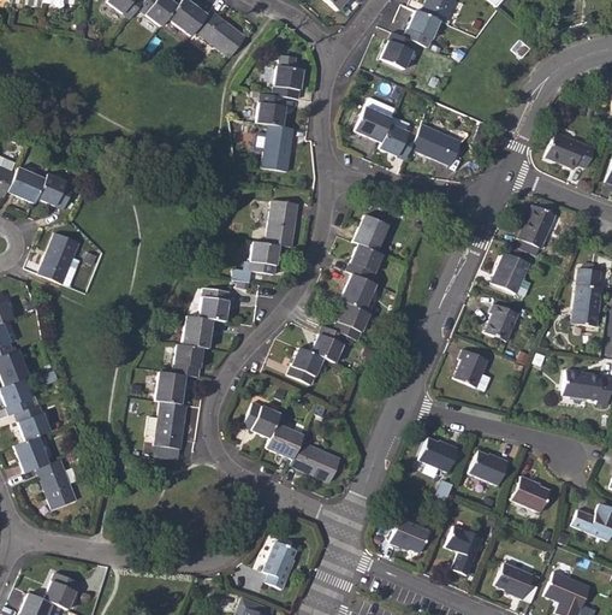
[(64,3),(64,0),(43,0),(43,3),(57,5),(58,7),(60,10),(64,10),(65,6),(64,3)]
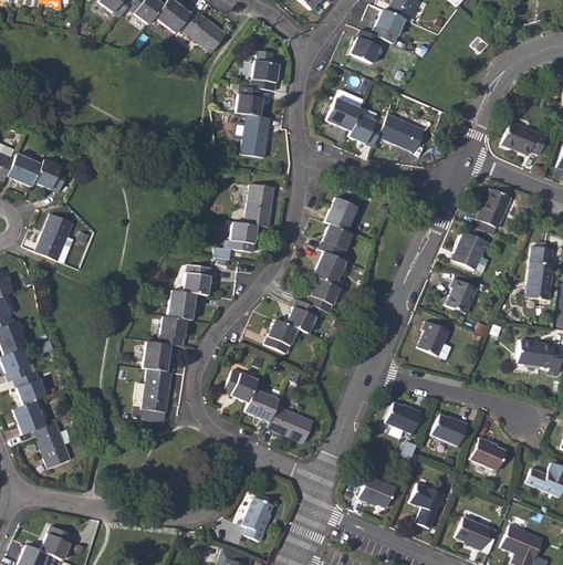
[(127,9),(133,0),(100,0),(98,2),(121,19),(127,9)]
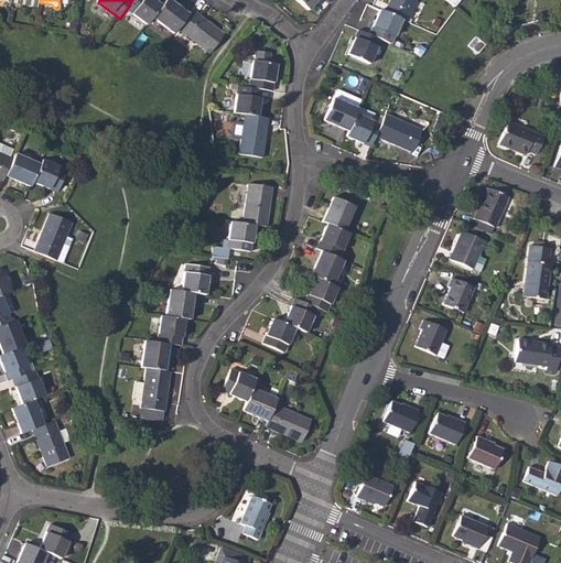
[(132,0),(127,9),(149,24),(154,18),(163,6),(155,0),(132,0)]
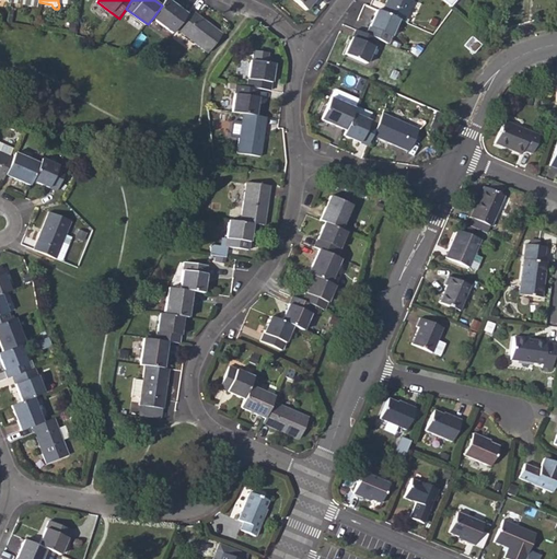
[(165,0),(162,6),(153,18),(174,33),(177,28),(188,13),(170,0),(165,0)]
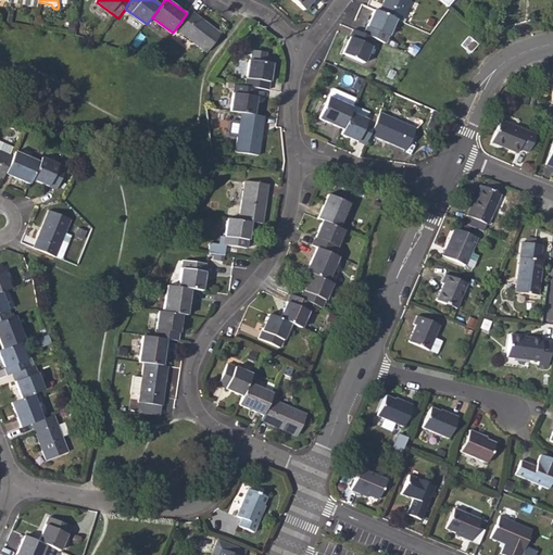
[(294,0),(305,9),(312,0),(294,0)]
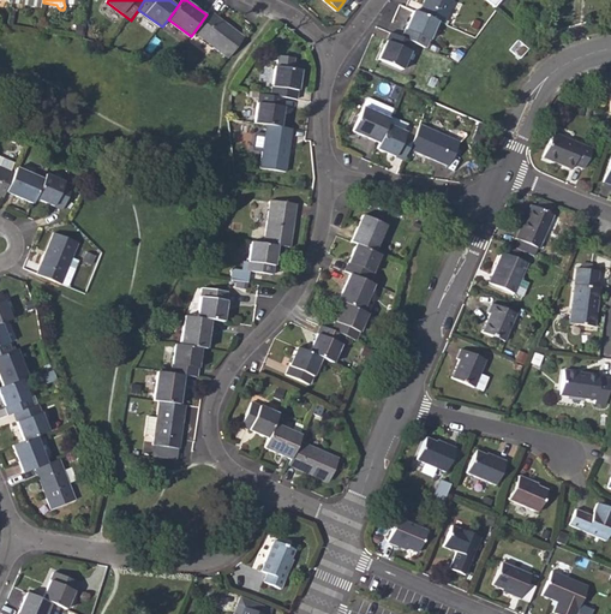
[(426,0),(421,12),(439,21),(445,23),(455,0),(426,0)]
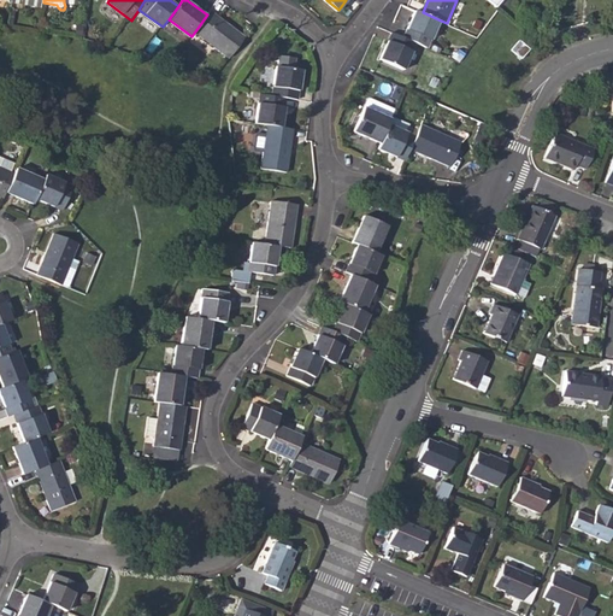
[(207,15),(195,31),(231,58),(247,36),(212,10),(207,15)]
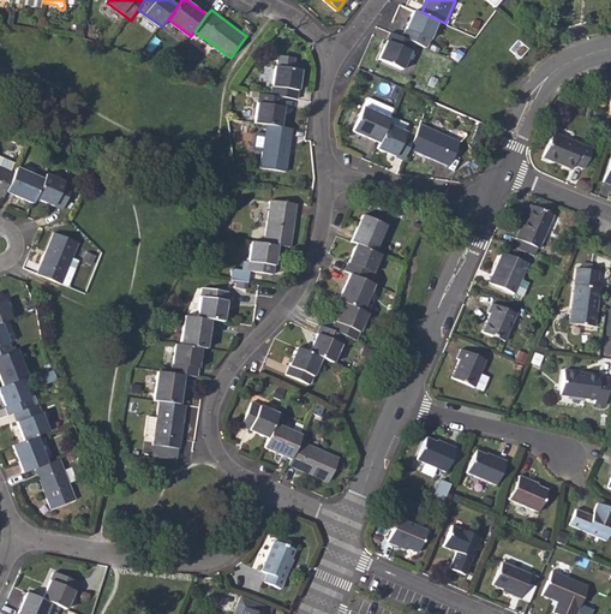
[(415,10),(403,36),(415,42),(427,47),(439,21),(421,12),(415,10)]
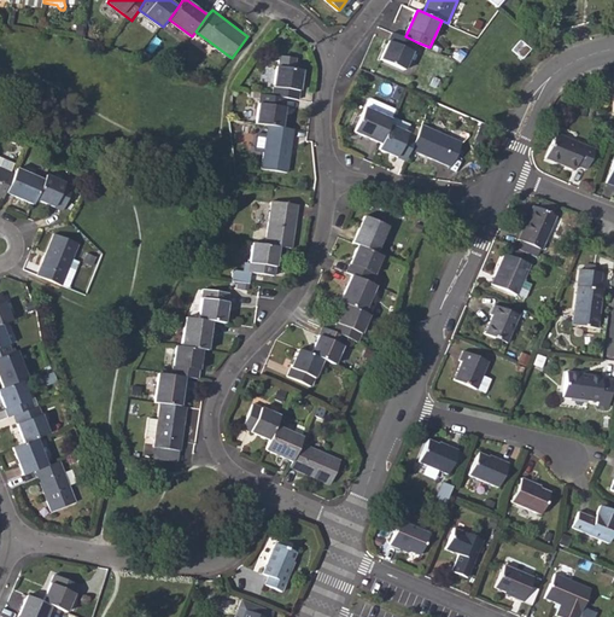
[(407,69),(417,42),(405,36),(392,31),(381,58),(407,69)]
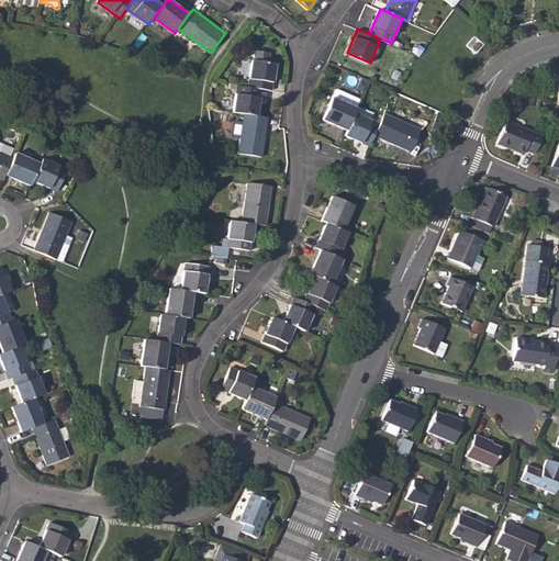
[(469,44),(478,53),(484,44),(476,36),(469,44)]
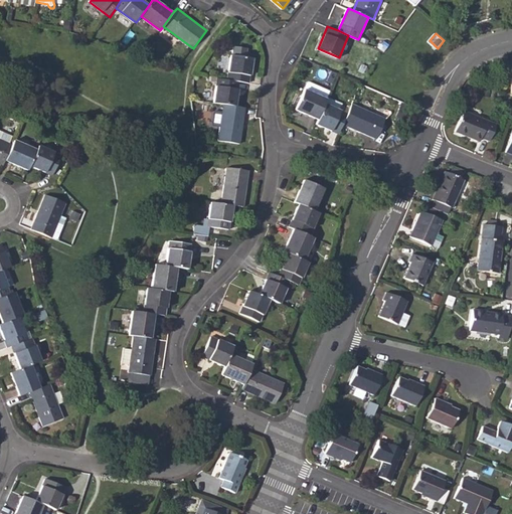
[(240,81),(250,82),(253,58),(231,55),(228,79),(240,81)]
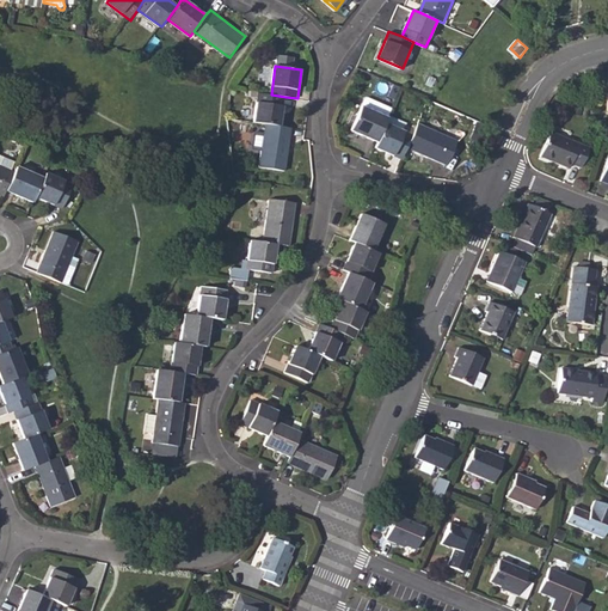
[(431,74),(427,83),(433,85),(437,77),(431,74)]
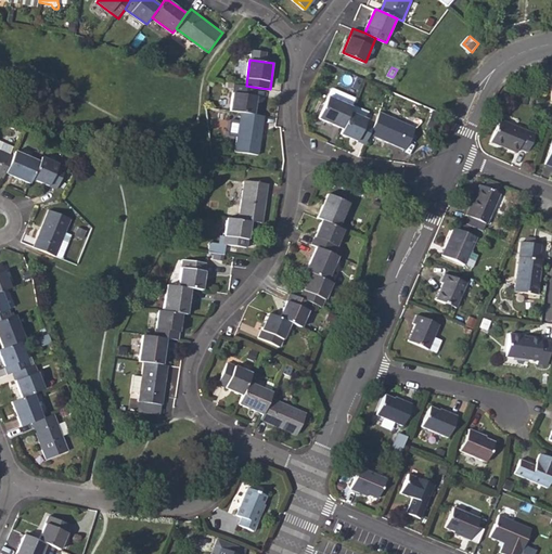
[(242,112),(255,114),(259,88),(246,86),(234,84),(231,111),(242,112)]
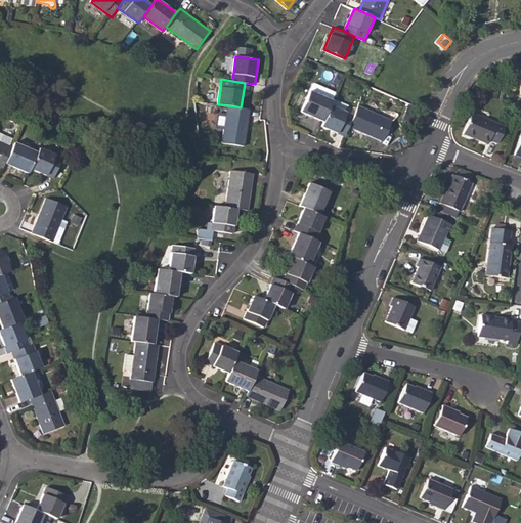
[(313,84),(310,90),(334,100),(335,97),(337,92),(316,83),(313,84)]
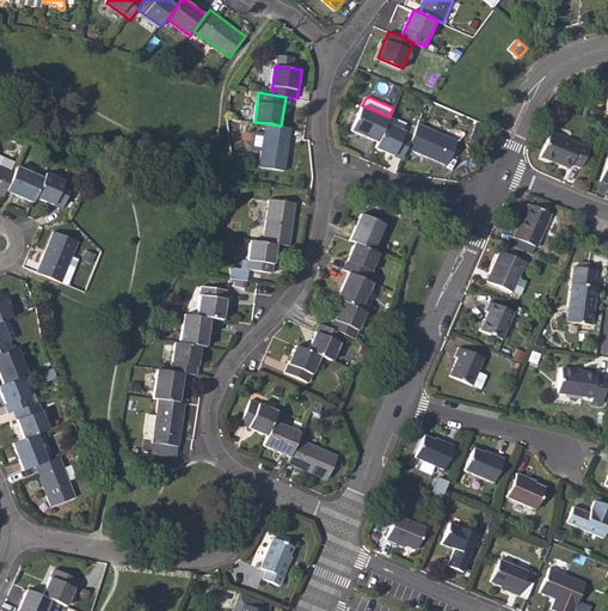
[(352,129),(379,141),(386,123),(390,117),(362,105),(352,129)]
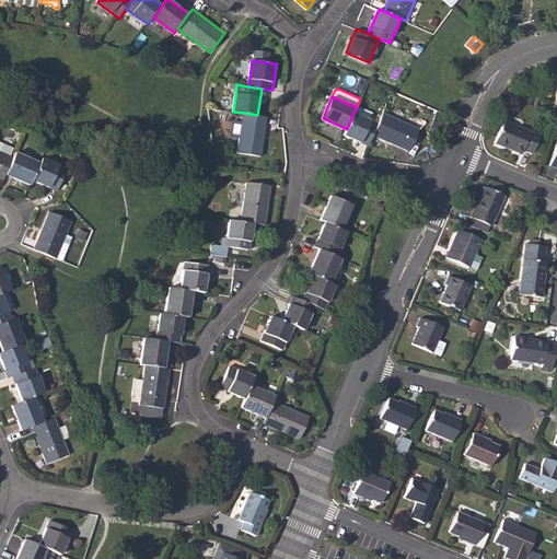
[(354,113),(371,119),(374,112),(358,104),(357,107),(354,113)]
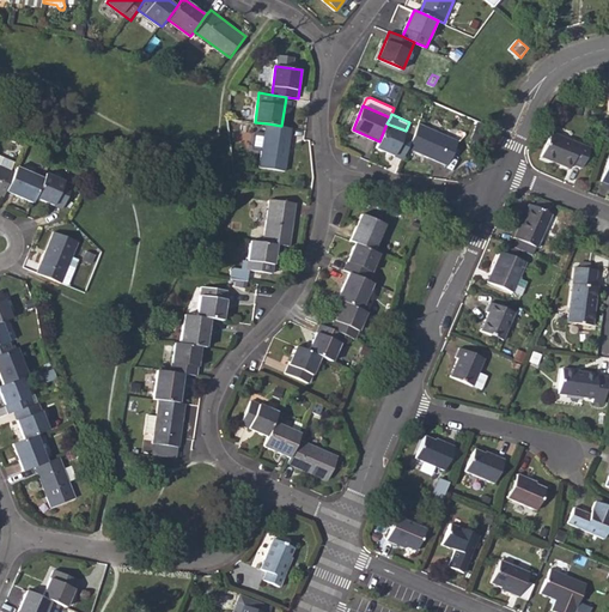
[(409,146),(449,164),(460,140),(420,122),(414,134),(409,146)]
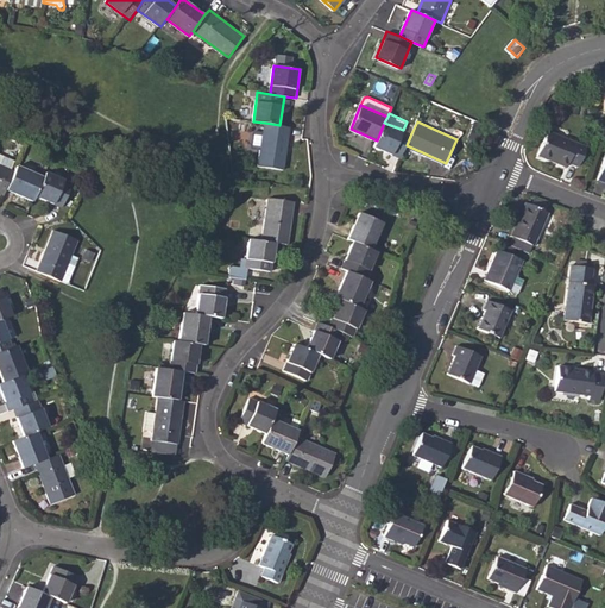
[(279,125),(265,123),(259,165),(285,170),(291,126),(279,125)]
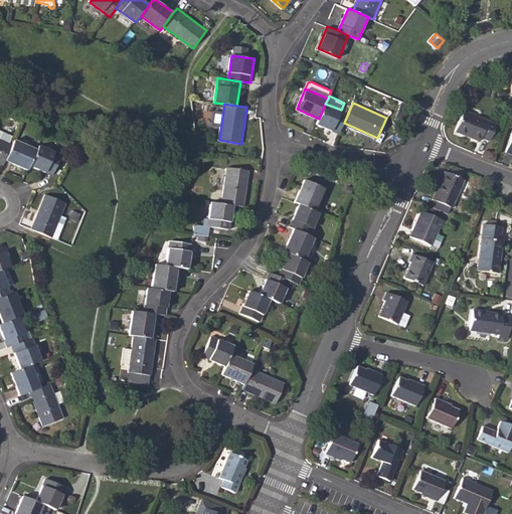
[(341,110),(325,104),(319,119),(317,124),(339,134),(344,123),(348,113),(341,110)]
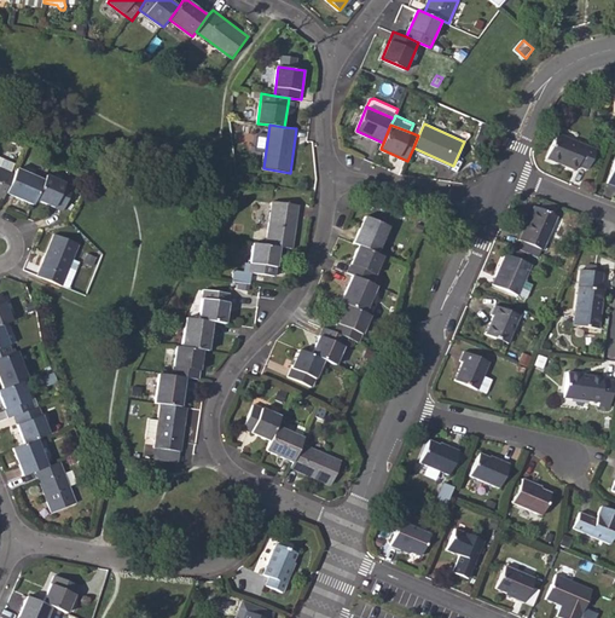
[(580,165),(590,168),(598,149),(560,133),(550,156),(579,168),(580,165)]
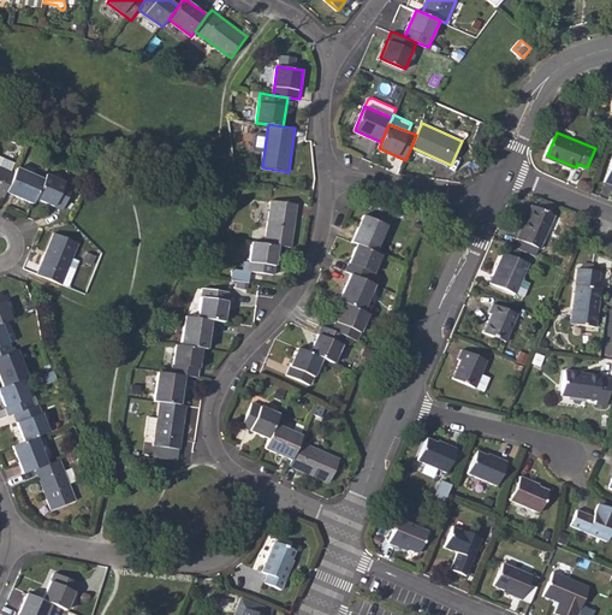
[(0,165),(12,171),(17,161),(0,153),(0,165)]
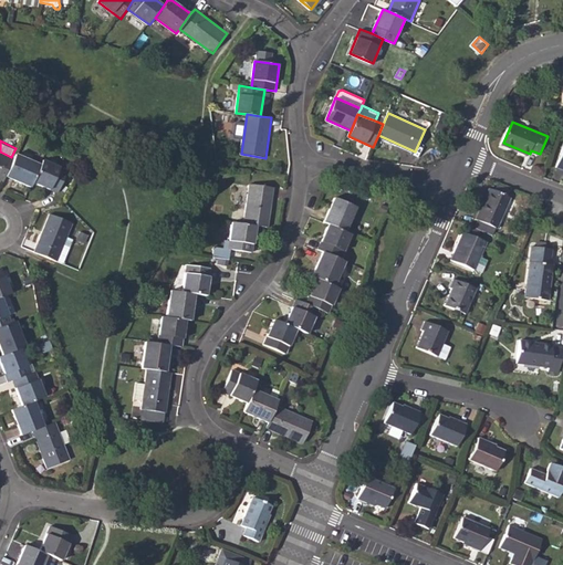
[(0,178),(6,181),(8,176),(16,159),(11,157),(0,152),(0,178)]
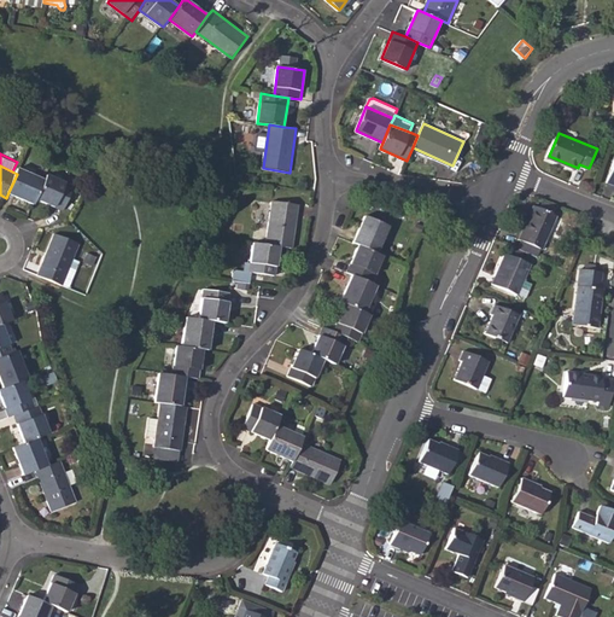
[(9,192),(36,204),(39,198),(46,180),(19,168),(17,174),(9,192)]
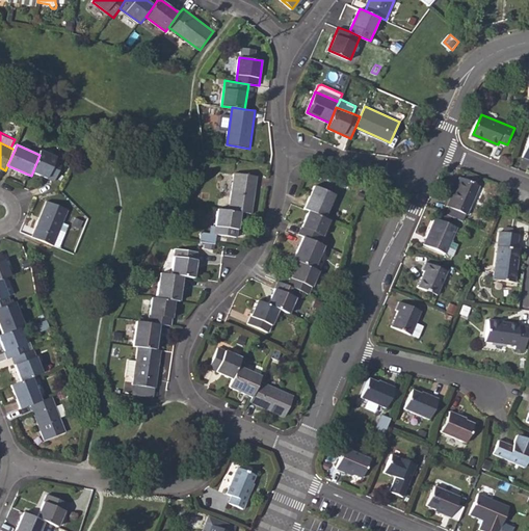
[(33,170),(56,181),(64,160),(42,150),(40,155),(33,170)]
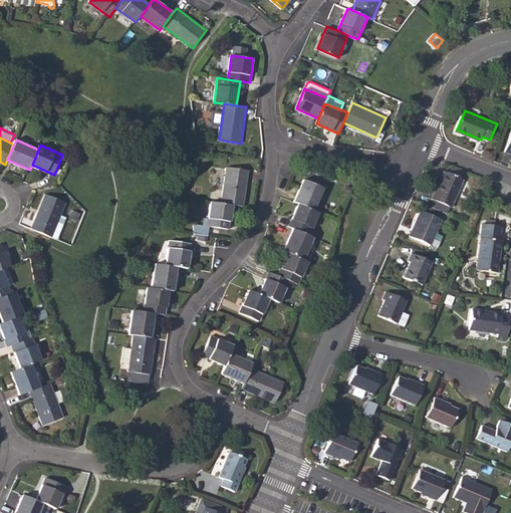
[(233,205),(244,207),(249,170),(227,167),(222,203),(233,205)]
